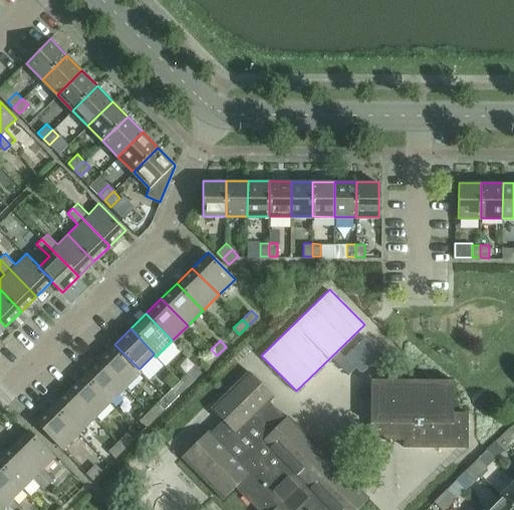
[(114,344),(98,359),(125,387),(142,370),(140,368),(139,368),(114,344)]
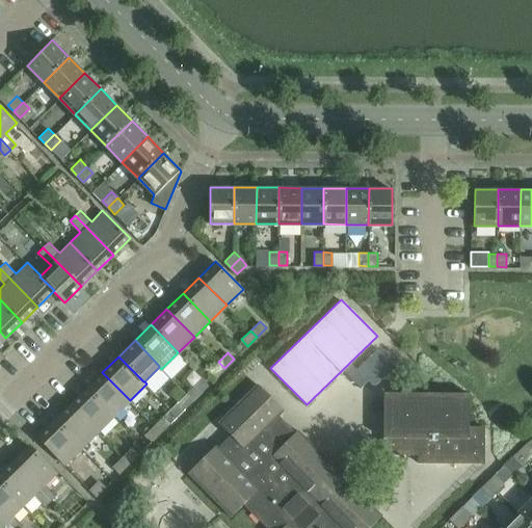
[(224,368),(218,362),(209,371),(215,377),(224,368)]
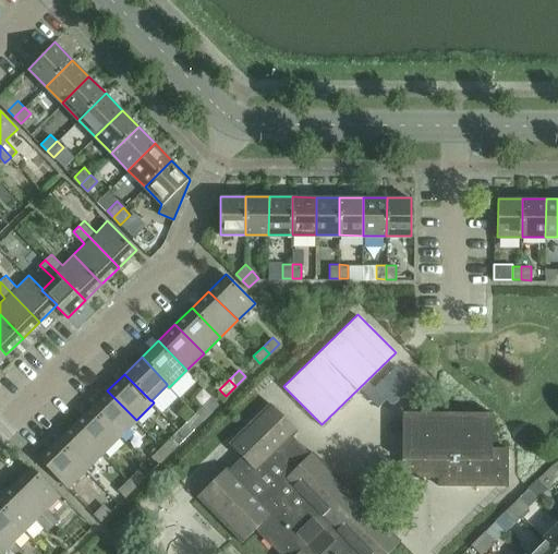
[(107,390),(91,407),(119,436),(136,420),(107,390)]
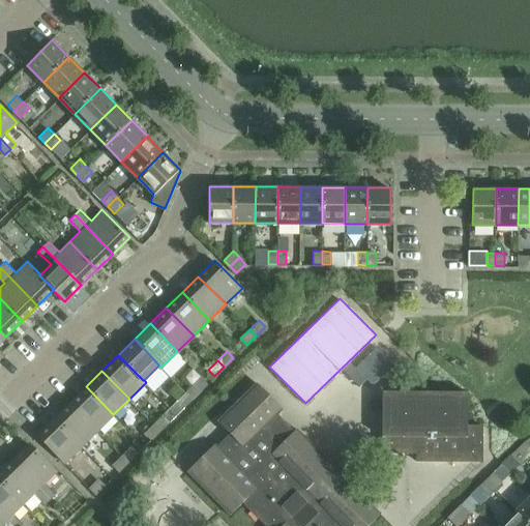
[(228,431),(215,442),(187,470),(230,514),(242,501),(267,525),(366,525),(381,513),(297,428),(294,430),(278,413),(283,408),(256,381),(217,419),(228,431)]
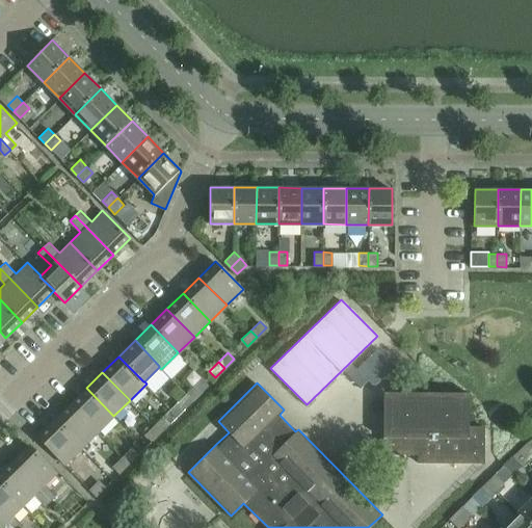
[(195,384),(187,393),(193,399),(203,391),(195,384)]
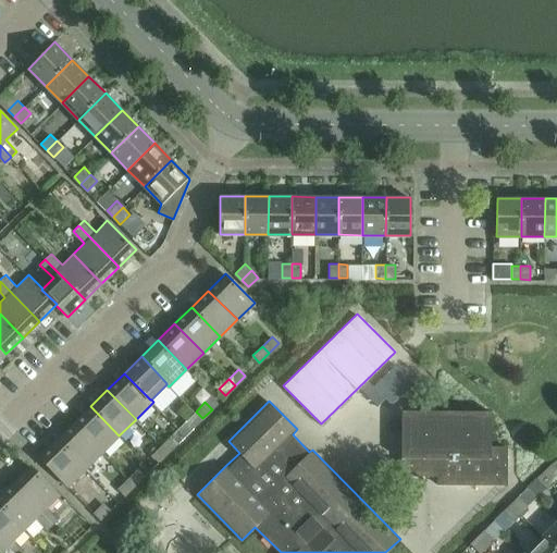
[(90,406),(74,422),(102,452),(119,435),(90,406)]
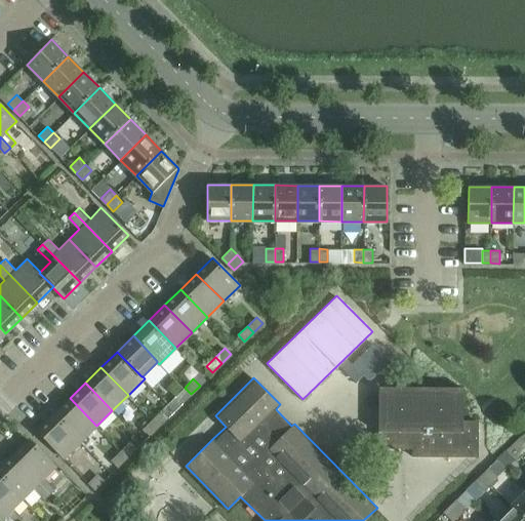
[(378,387),(378,446),(412,447),(412,455),(477,455),(478,421),(462,421),(463,388),(378,387)]
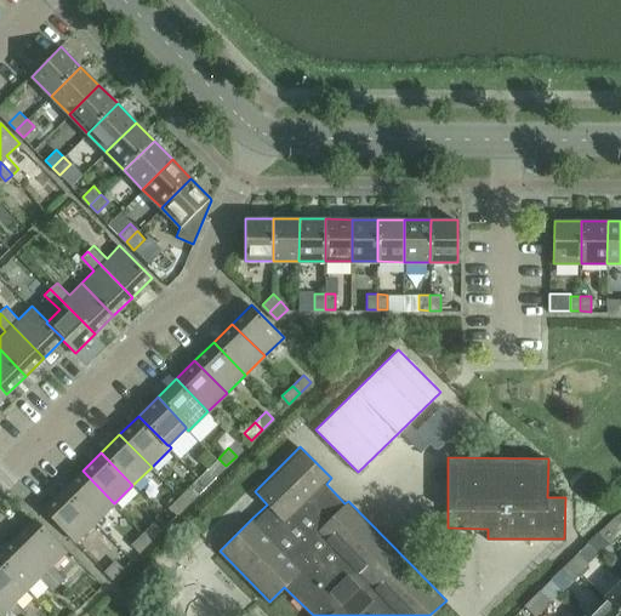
[(226,466),(218,458),(208,469),(215,477),(226,466)]
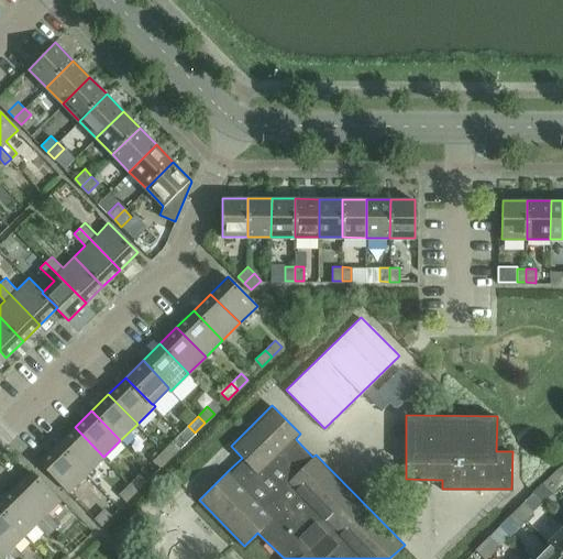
[(403,424),(394,424),(394,436),(403,436),(403,424)]
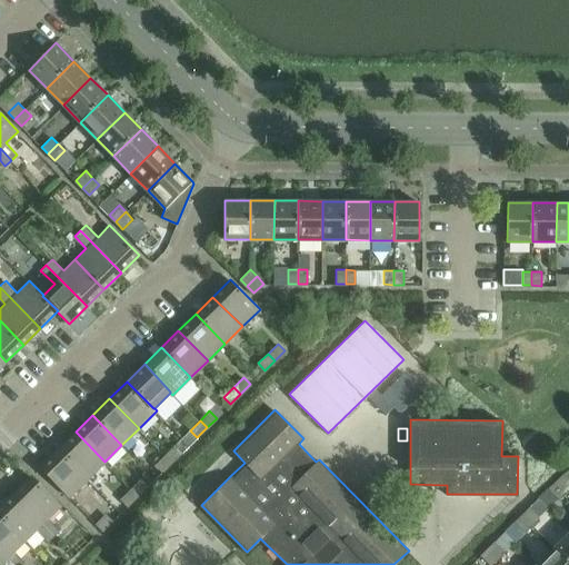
[(76,432),(58,448),(88,478),(105,462),(76,432)]
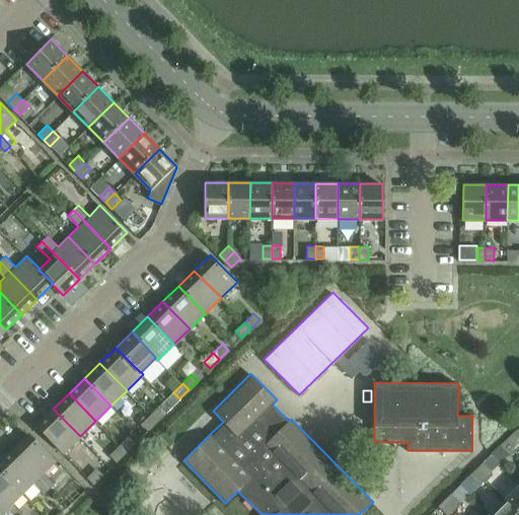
[(159,406),(150,415),(157,421),(166,412),(159,406)]
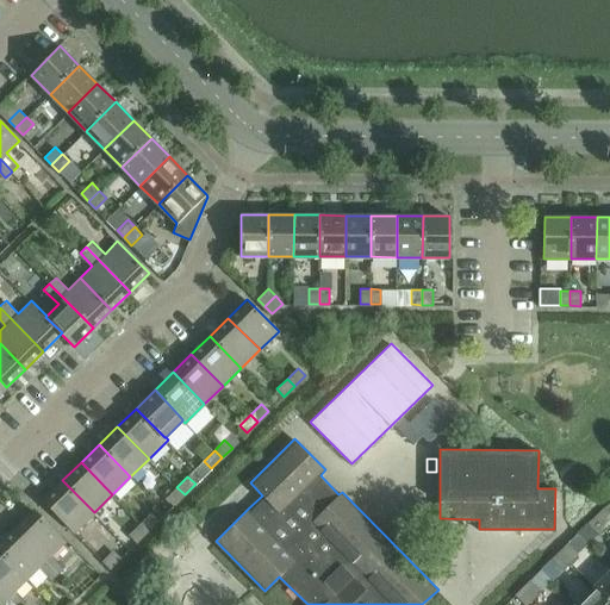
[(94,512),(62,480),(43,499),(74,531),(94,512)]
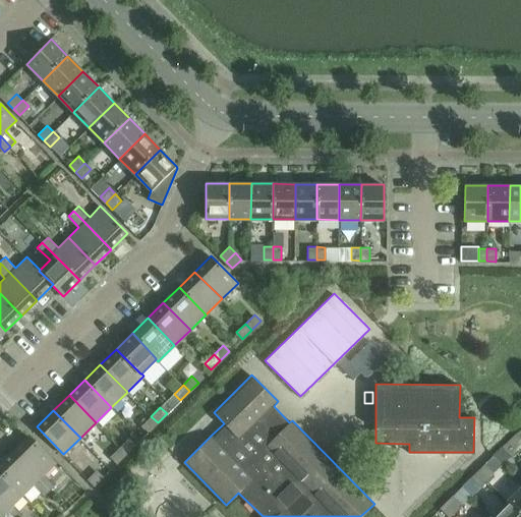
[(158,422),(151,416),(141,425),(149,432),(158,422)]
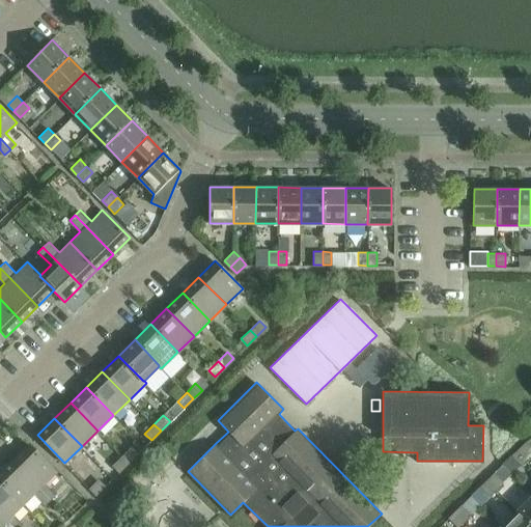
[(530,447),(525,441),(519,447),(528,458),(530,453),(530,447)]
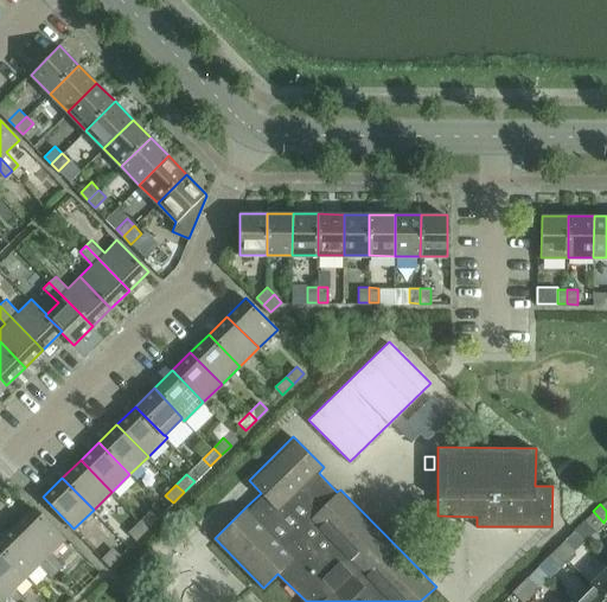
[(33,506),(14,525),(57,569),(63,563),(51,551),(64,538),(33,506)]
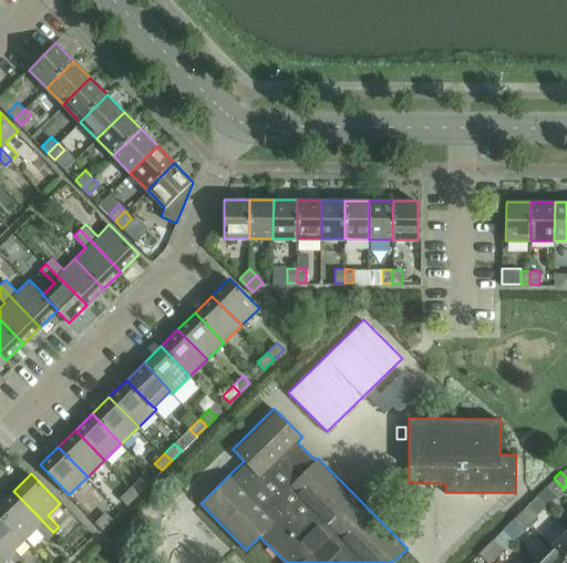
[(141,477),(131,487),(137,493),(147,484),(141,477)]
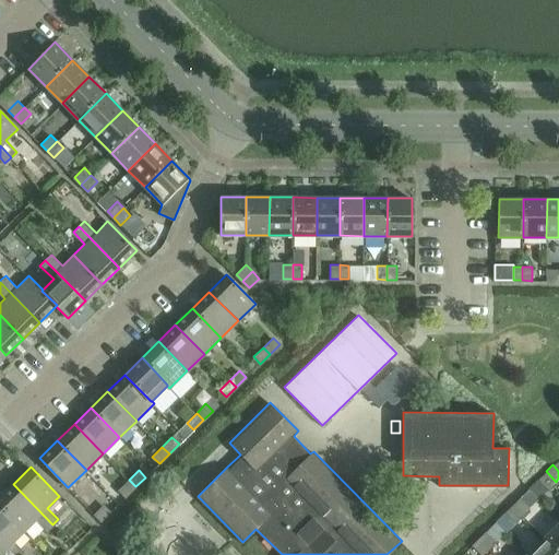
[(556,482),(546,471),(539,477),(549,488),(556,482)]
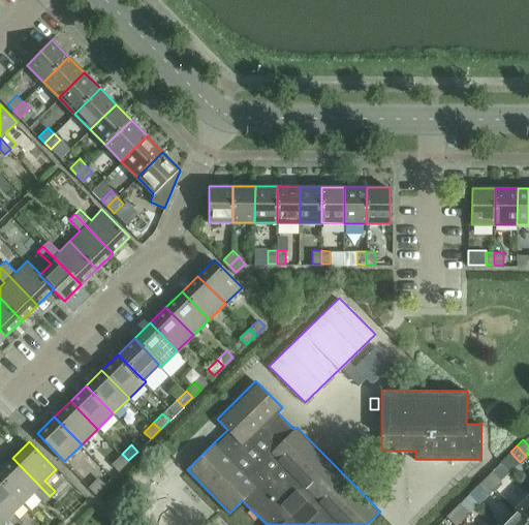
[(128,460),(122,454),(113,463),(119,469),(128,460)]
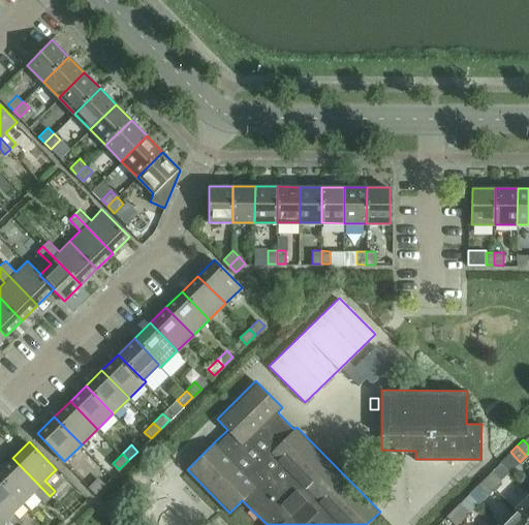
[(12,458),(0,469),(0,476),(24,501),(34,491),(44,501),(50,496),(12,458)]
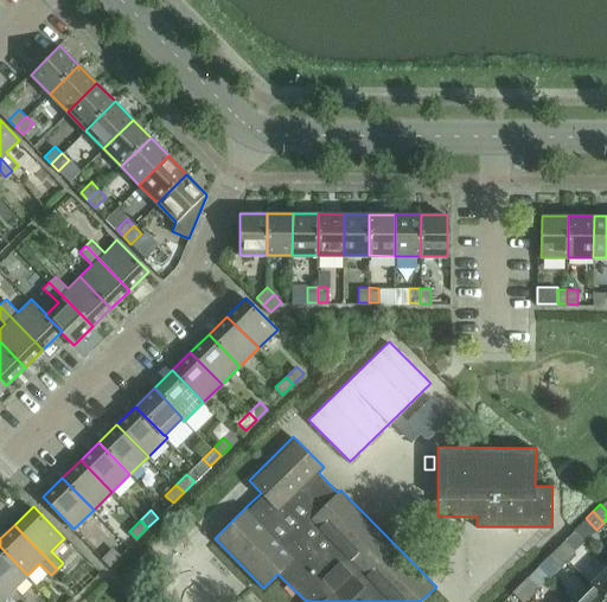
[(564,540),(557,548),(568,558),(575,551),(564,540)]
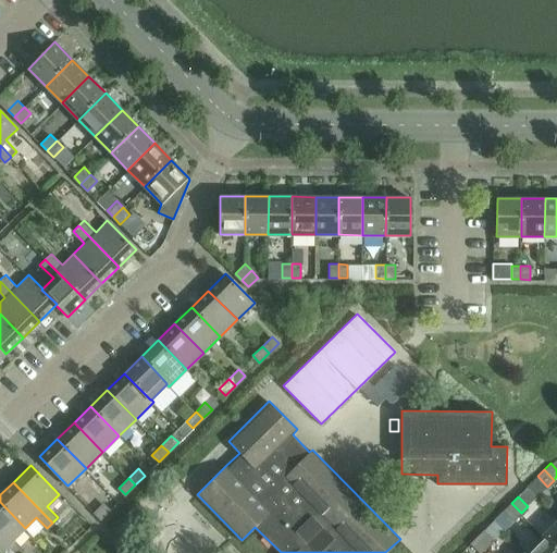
[(0,502),(0,536),(16,552),(21,552),(25,550),(13,539),(25,528),(0,502)]
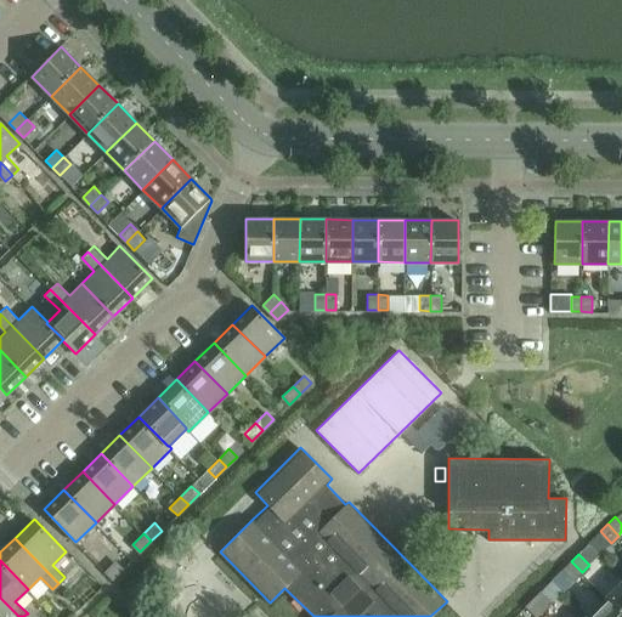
[(105,571),(112,578),(123,569),(116,560),(105,571)]
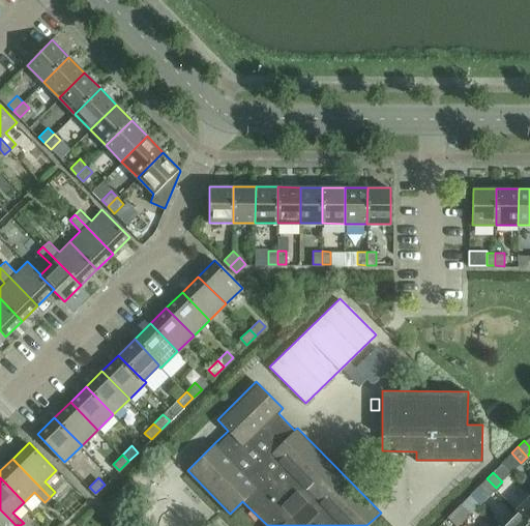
[(496,488),(487,478),(479,485),(489,494),(496,488)]
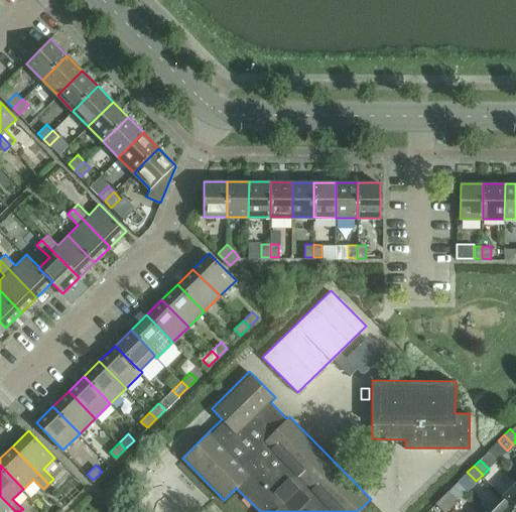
[(515,482),(503,495),(515,508),(515,482)]
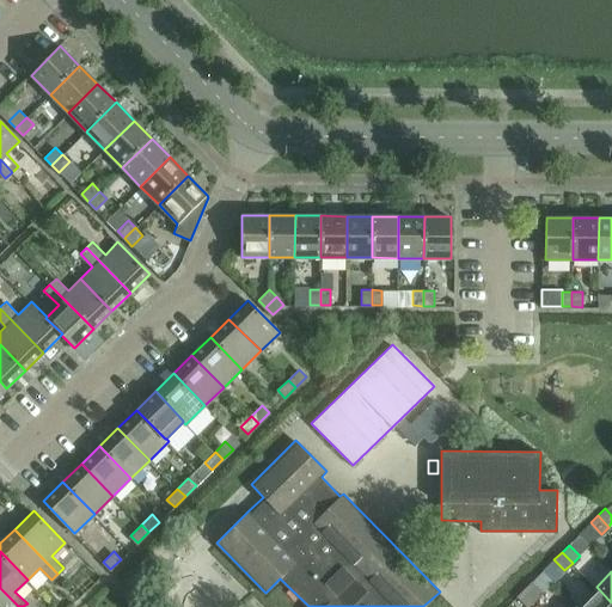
[(532,581),(525,588),(536,599),(543,592),(532,581)]
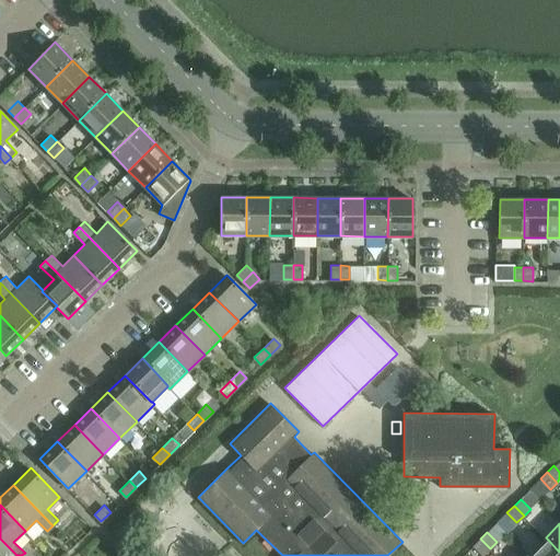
[(559,555),(559,552),(546,537),(528,554),(529,555),(559,555)]
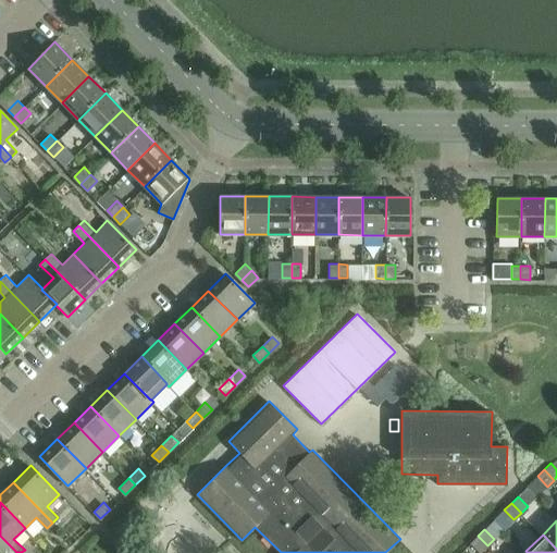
[(16,552),(0,536),(0,552),(2,550),(5,552),(16,552)]
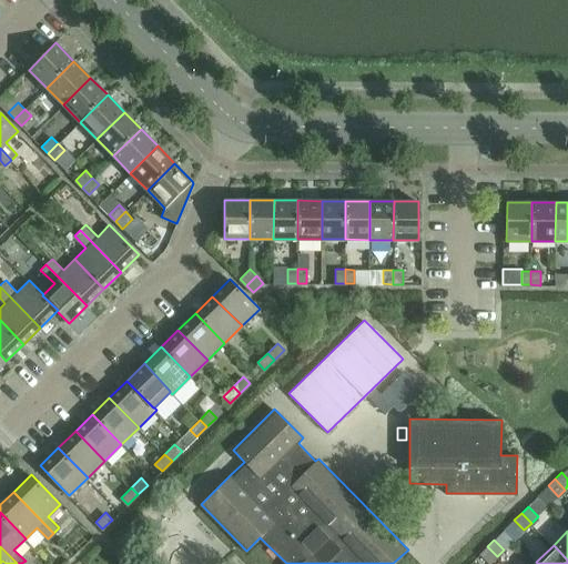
[(497,556),(487,546),(480,553),(490,563),(497,556)]
